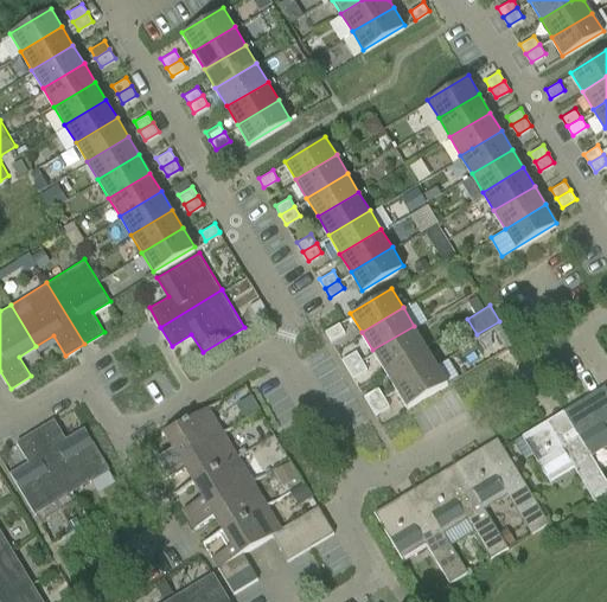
[(344,331),(339,321),(325,330),(331,339),(344,331)]
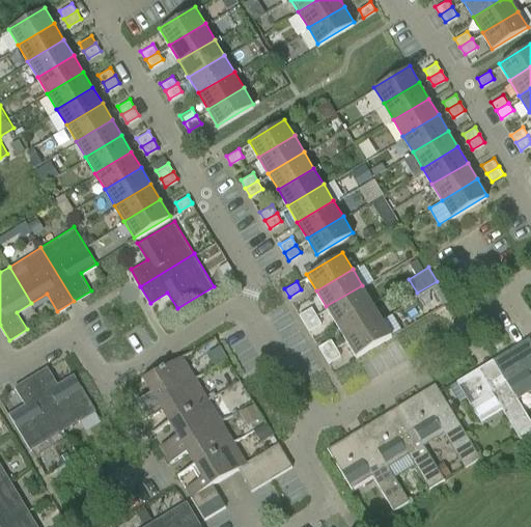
[(336,323),(371,301),(362,285),(326,306),(336,323)]
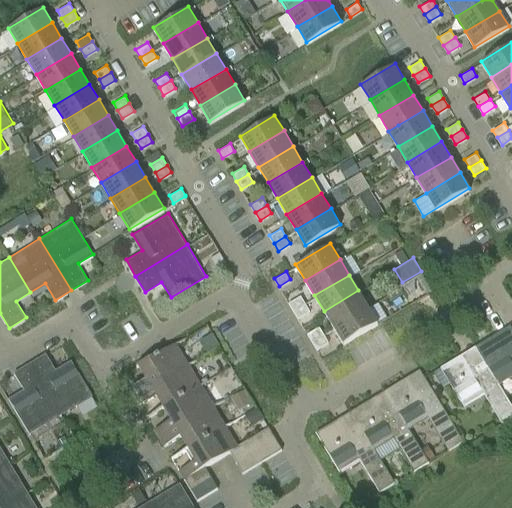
[(368,306),(358,290),(324,311),(333,327),(368,306)]
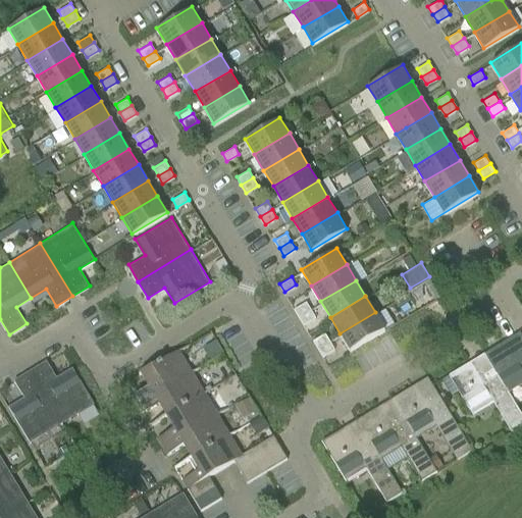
[(299,317),(311,309),(306,301),(294,308),(299,317)]
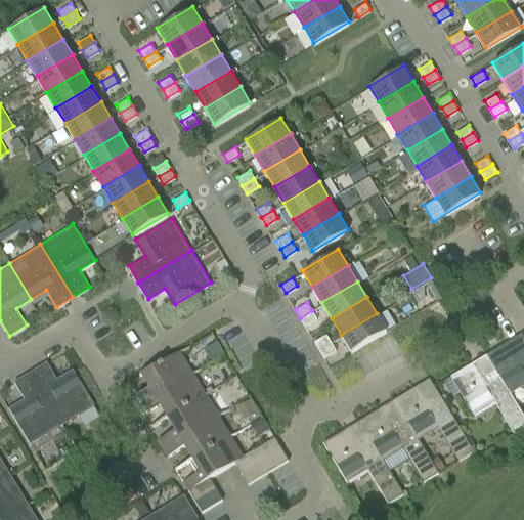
[(312,310),(300,318),(305,326),(316,317),(312,310)]
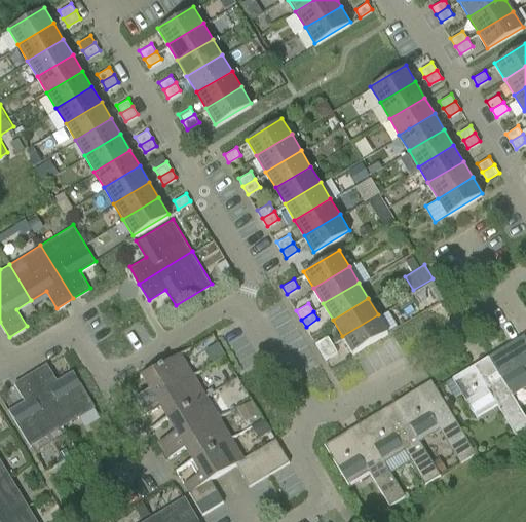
[(378,314),(342,336),(351,352),(387,331),(378,314)]
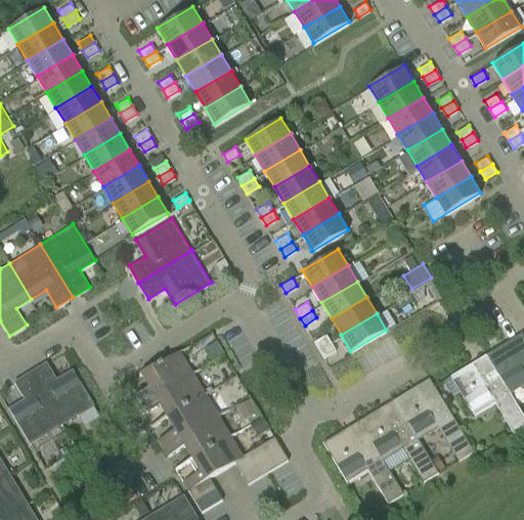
[(195,361),(219,348),(208,330),(177,347),(182,355),(190,351),(195,361)]
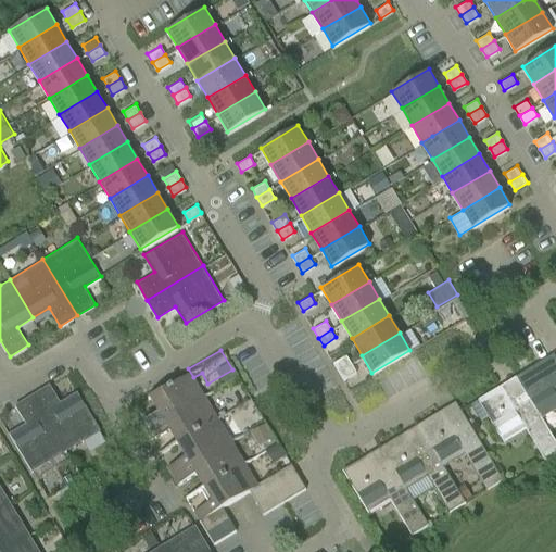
[(338,371),(351,362),(346,354),(332,362),(338,371)]
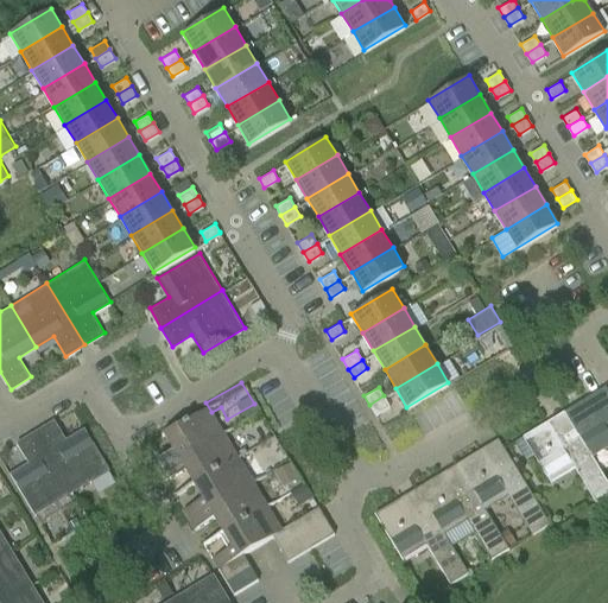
[(384,395),(369,405),(375,413),(390,405),(384,395)]
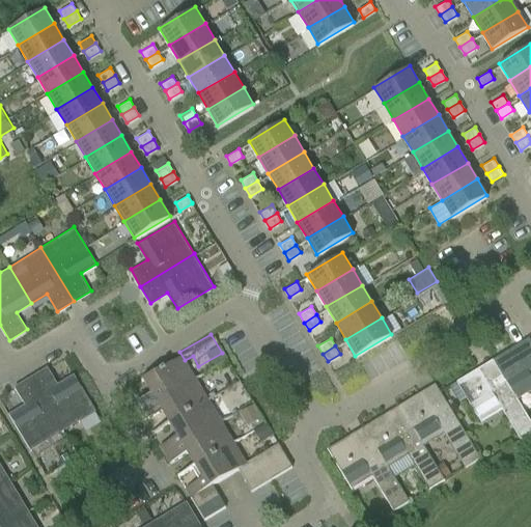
[(493,358),(506,381),(516,397),(530,388),(530,364),(527,367),(513,345),(493,358)]
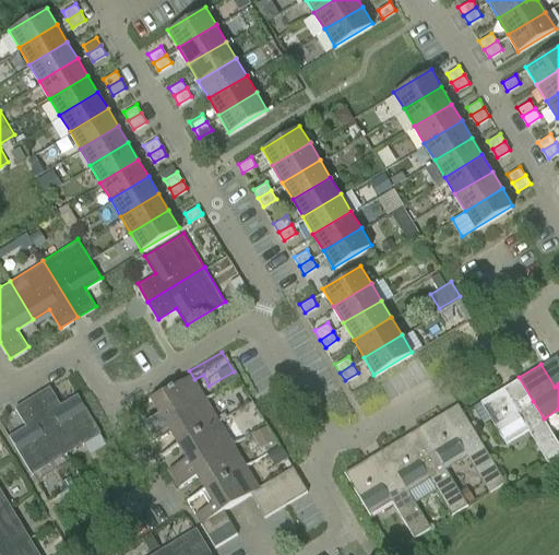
[(147,430),(200,398),(187,376),(155,394),(164,408),(142,421),(147,430)]
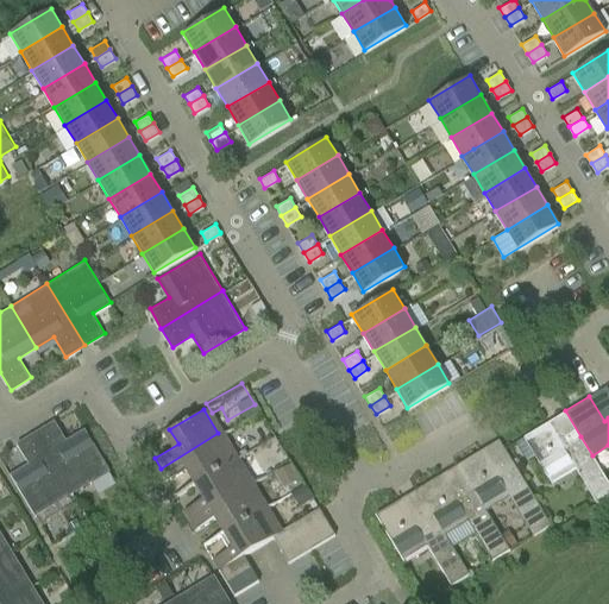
[(55,417),(36,429),(73,491),(110,469),(85,427),(67,438),(55,417)]
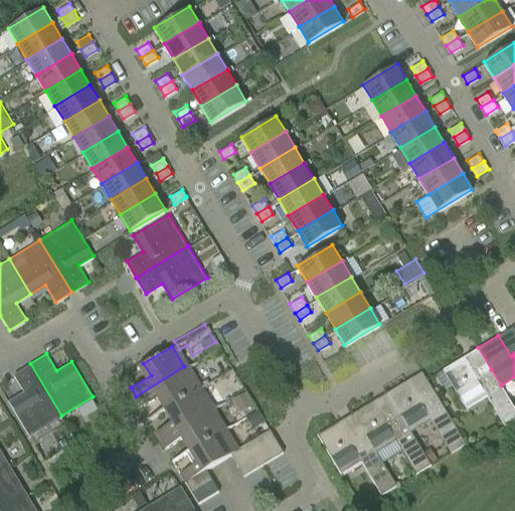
[(514,421),(514,407),(501,385),(491,369),(477,377),(464,355),(444,367),(467,406),(486,394),(506,428),(514,421)]
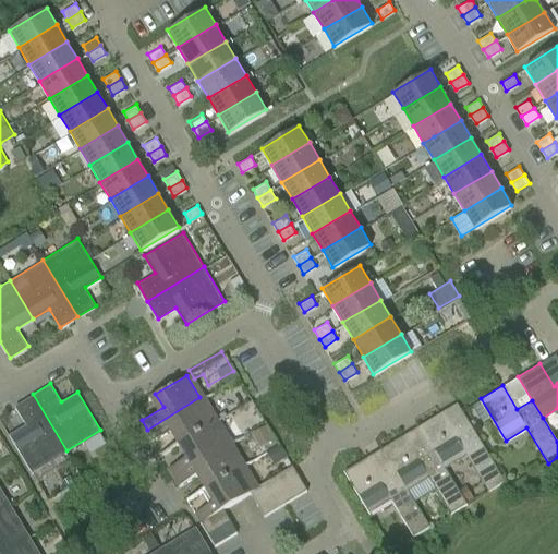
[(67,450),(33,394),(14,405),(26,423),(9,434),(32,472),(67,450)]
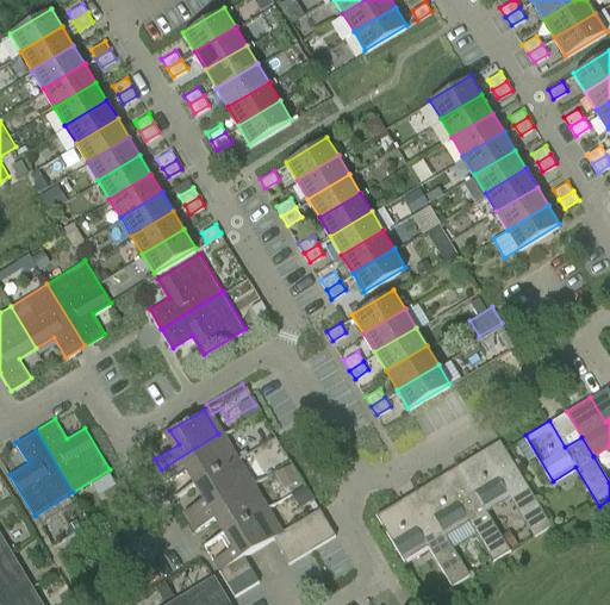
[(234,459),(218,434),(161,469),(167,480),(191,466),(199,480),(234,459)]
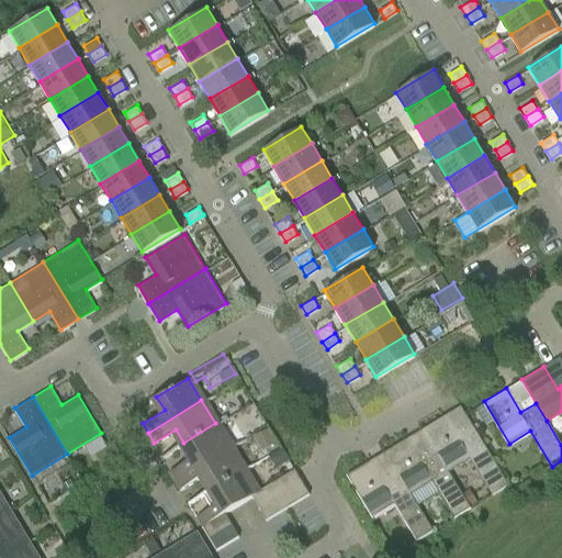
[(423,426),(437,450),(449,469),(470,456),(492,492),(507,482),(474,427),(460,437),(445,413),(423,426)]
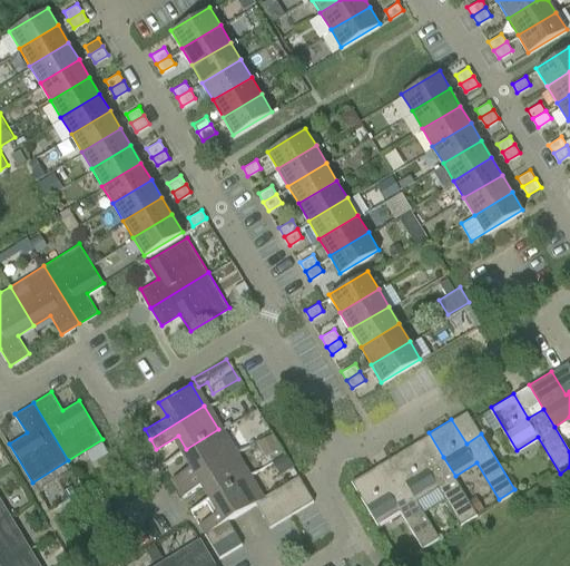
[(218,429),(186,449),(194,462),(172,476),(177,486),(232,452),(218,429)]
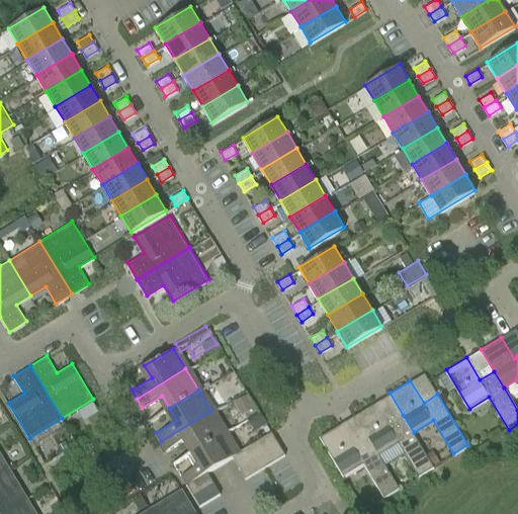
[(355,414),(368,436),(378,453),(379,453),(399,441),(419,475),(434,465),(414,432),(403,415),(389,423),(375,402),(355,414)]
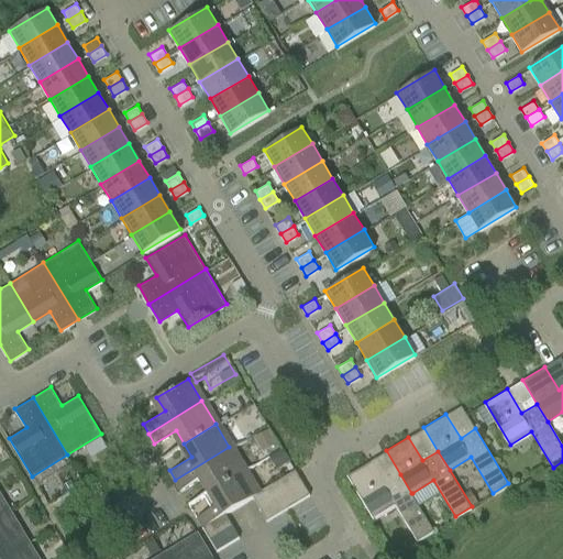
[(243,470),(229,447),(175,480),(180,489),(202,475),(211,489),(243,470)]
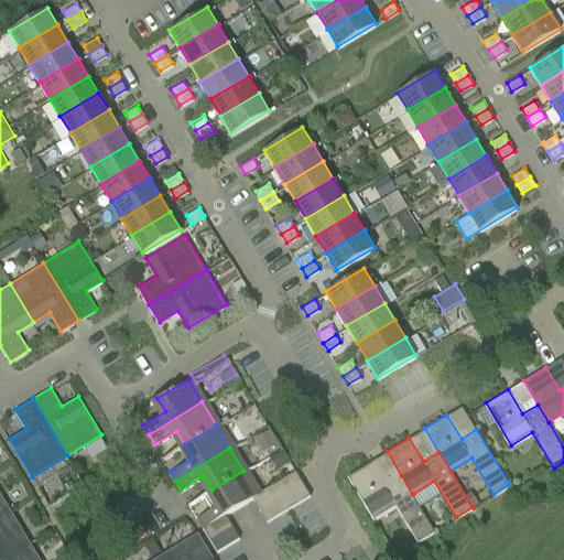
[(412,494),(401,475),(386,484),(370,461),(348,474),(373,517),(396,504),(418,540),(435,529),(413,494),(412,494)]
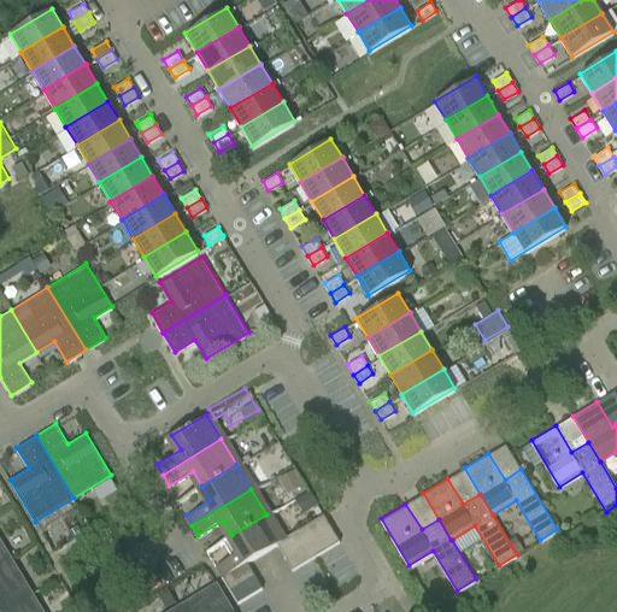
[(307,542),(330,528),(322,513),(299,528),(307,542)]
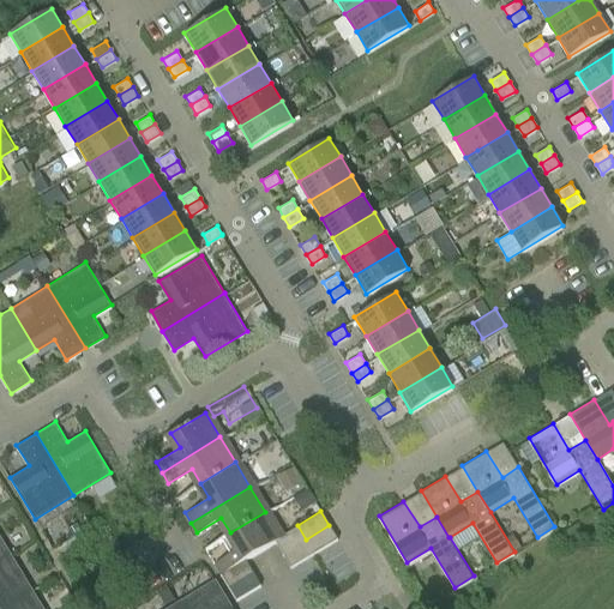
[(245,558),(275,540),(280,537),(265,512),(230,532),(239,548),(215,562),(220,571),(244,558),(245,558)]
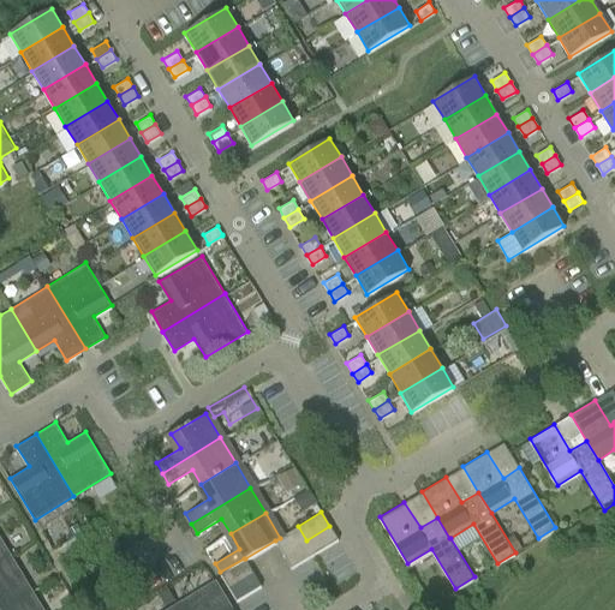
[(298,526),(280,538),(275,540),(282,554),(306,540),(298,526)]
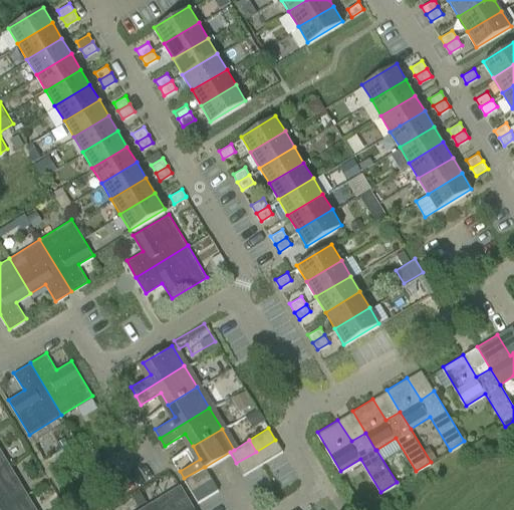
[(282,451),(275,440),(256,452),(262,463),(282,451)]
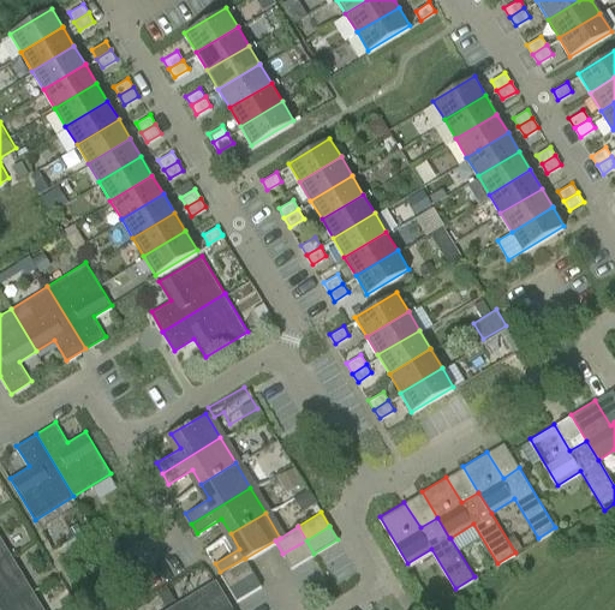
[(0,557),(10,552),(0,534),(0,557)]
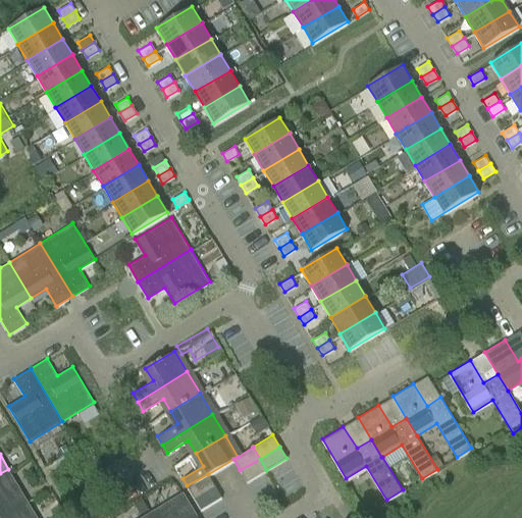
[(260,459),(240,470),(247,481),(266,470),(260,459)]
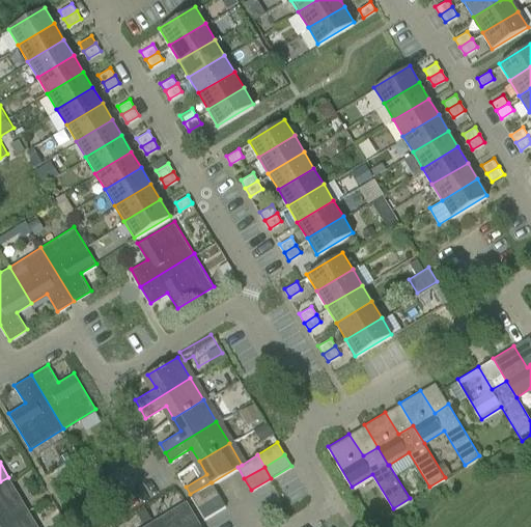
[(0,526),(28,509),(8,477),(0,481),(0,526)]
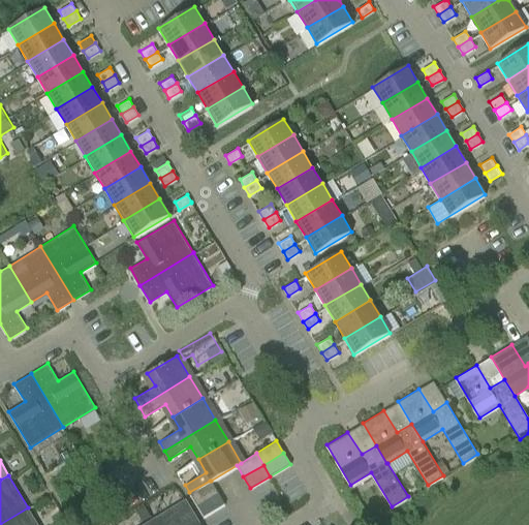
[(189,492),(196,504),(217,491),(211,481),(210,481),(189,492)]
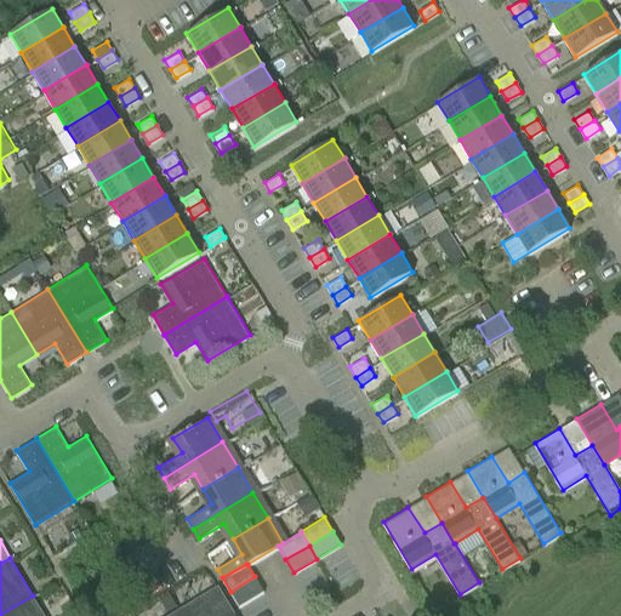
[(263,591),(255,576),(231,592),(239,605),(263,591)]
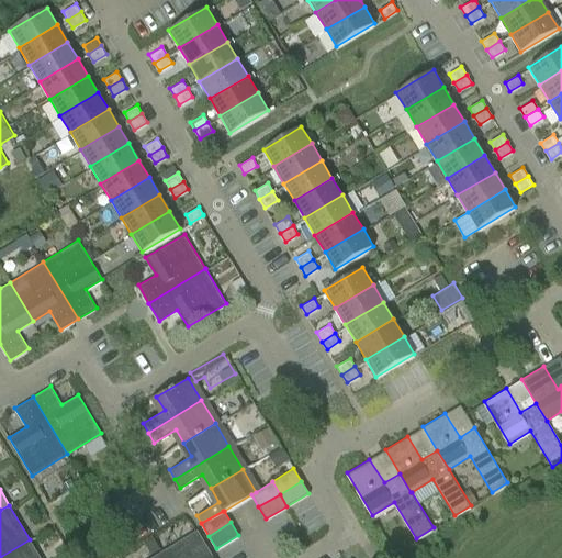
[(163,550),(166,557),(214,557),(198,529),(163,550)]
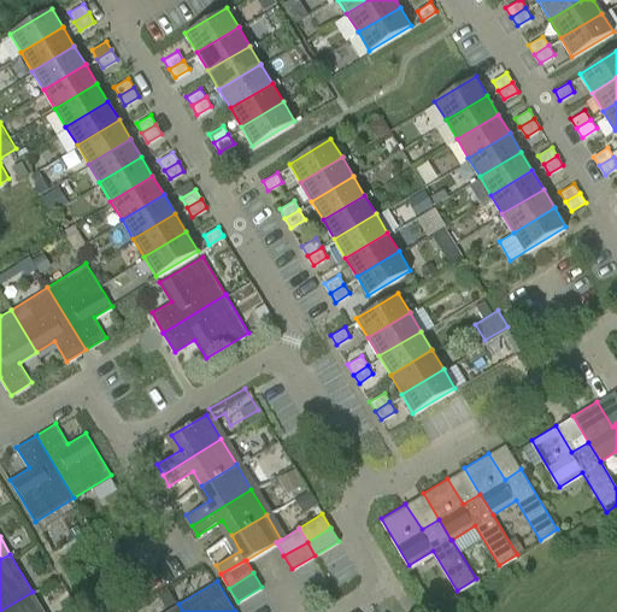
[(45,611),(33,592),(0,611),(45,611)]
